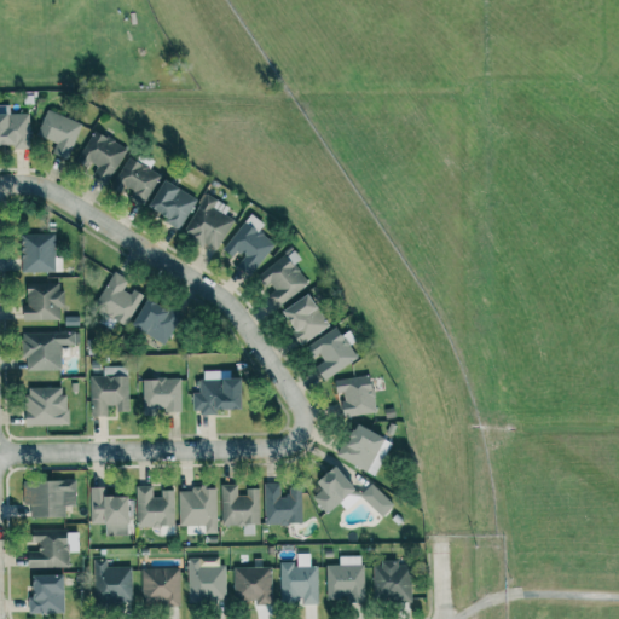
[(0,146),(28,146),(28,113),(10,114),(9,105),(0,104),(0,146)]
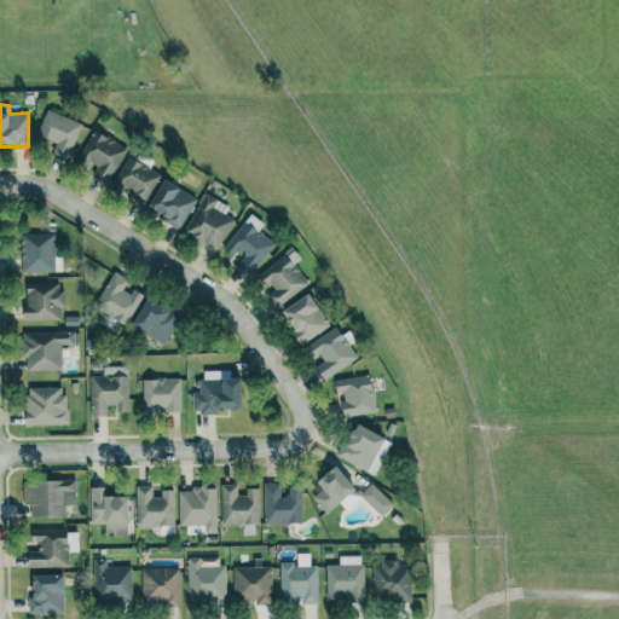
[(56,143),(52,152),(68,158),(81,123),(46,110),(36,136),(56,143)]
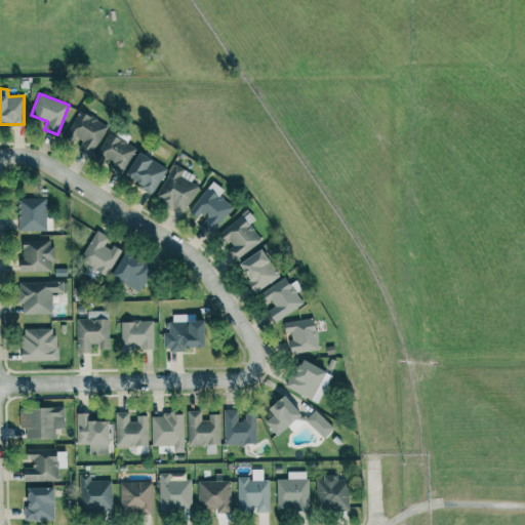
[(75,149),(91,157),(107,125),(79,111),(65,140),(76,146),(75,149)]
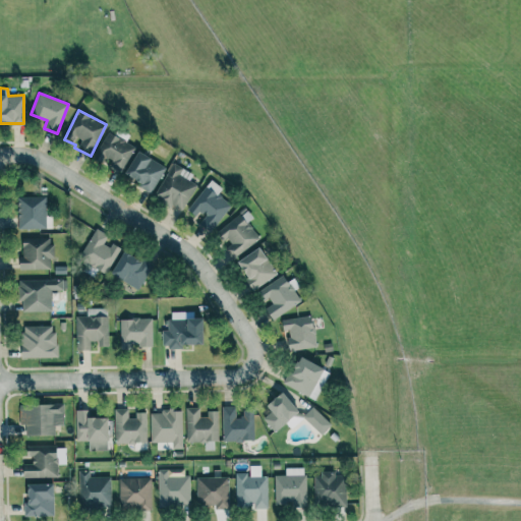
[(94,157),(108,165),(108,166),(119,172),(133,146),(108,131),(94,157)]
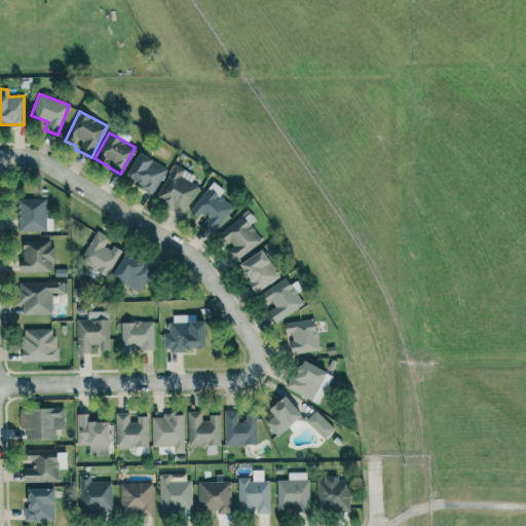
[(154,193),(166,166),(136,153),(124,179),(154,193)]
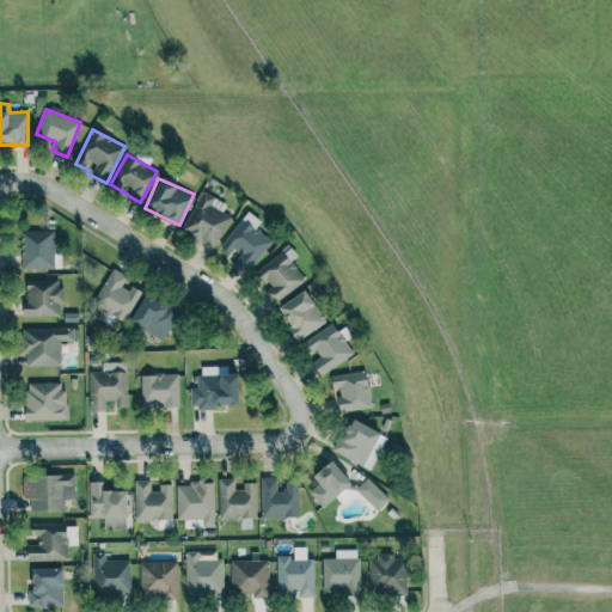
[(214,248),(231,218),(216,209),(221,201),(203,191),(179,232),(201,244),(202,240),(214,248)]
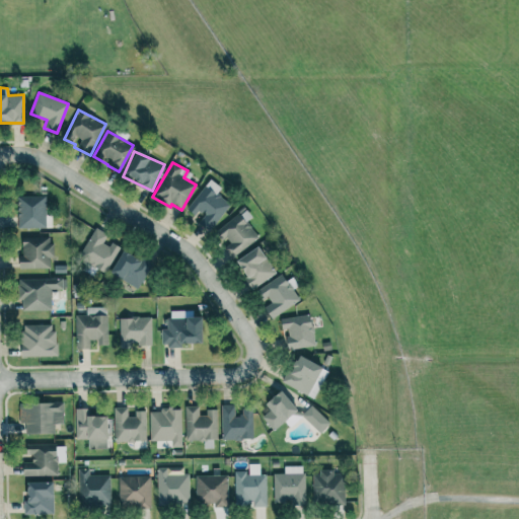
[(230,206),(217,193),(221,189),(211,179),(186,208),(197,219),(197,220),(208,230),(230,206)]
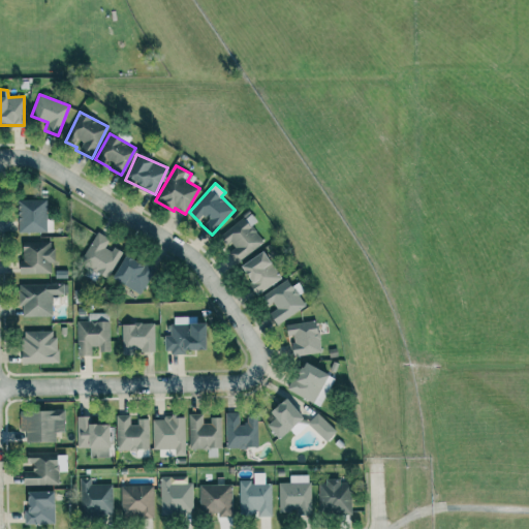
[(17,200),(18,232),(47,231),(45,199),(17,200)]
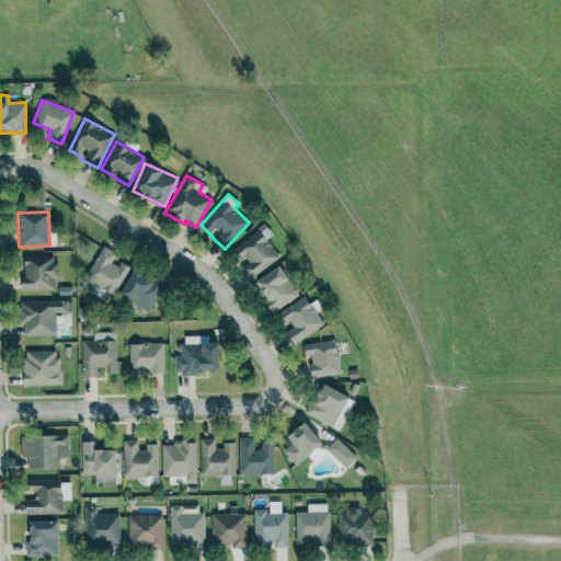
[(248,278),(279,258),(266,239),(272,236),(266,226),(231,250),(241,264),(239,265),(248,278)]
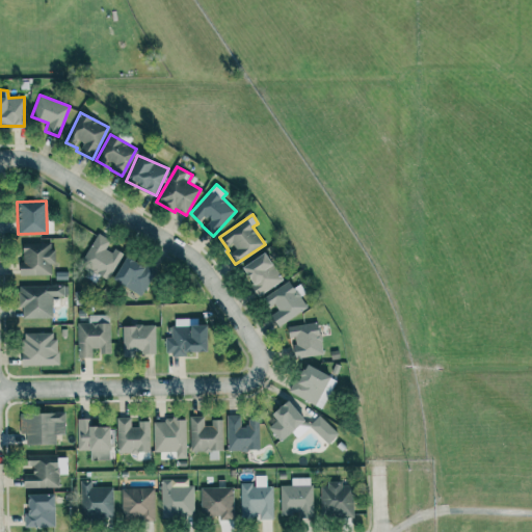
[(120,254),(106,247),(110,240),(97,233),(80,265),(107,278),(120,254)]
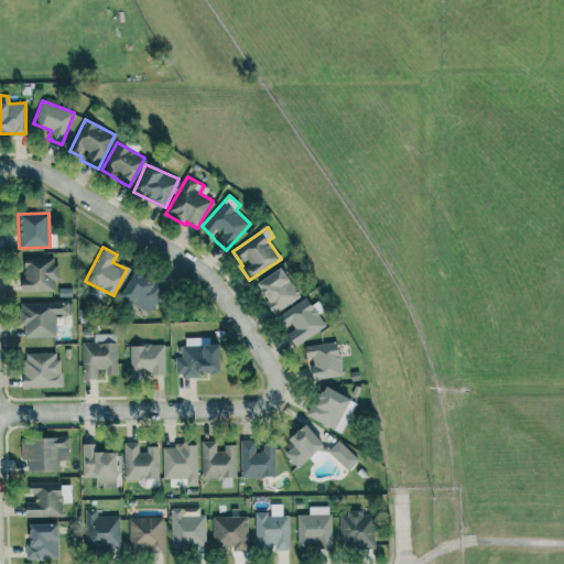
[(22,292),(54,292),(54,280),(56,280),(56,258),(21,258),(22,292)]
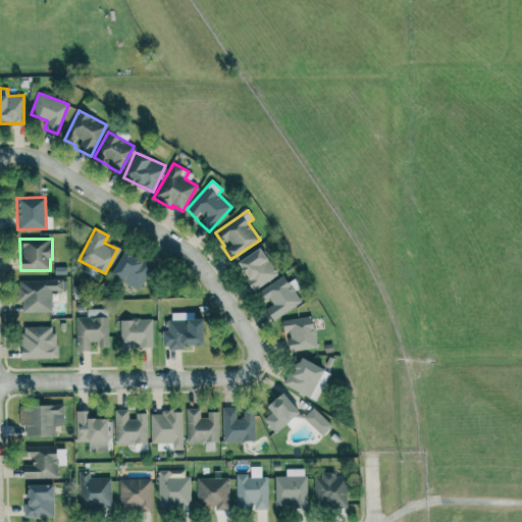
[(276,276),(261,248),(237,261),(252,290),(276,276)]
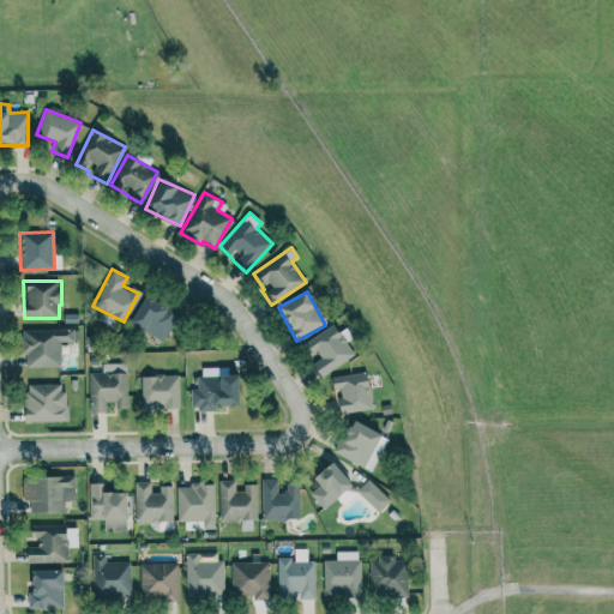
[(176,313),(144,296),(130,324),(162,341),(176,313)]
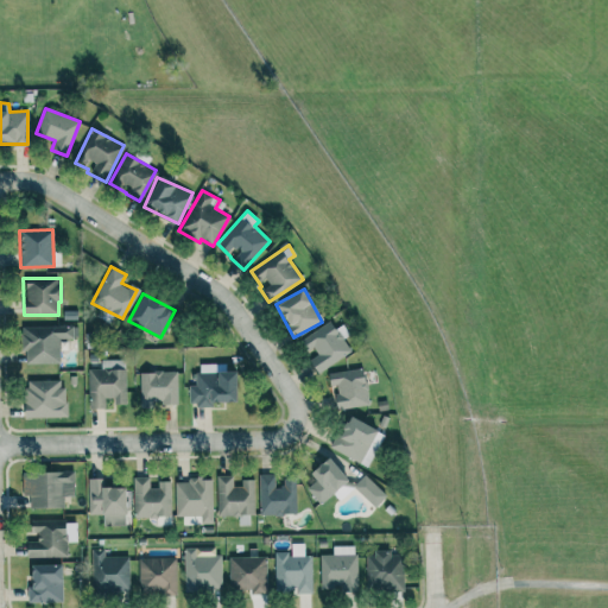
[(305,352),(312,348),(317,355),(309,361),(318,374),(352,352),(330,321),(299,342),(305,352)]
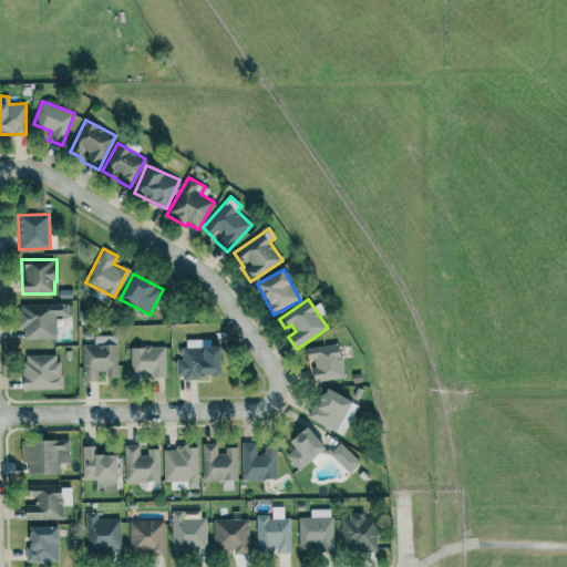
[(19,305),(19,328),(23,328),(23,339),(54,339),(55,316),(68,317),(68,305),(19,305)]
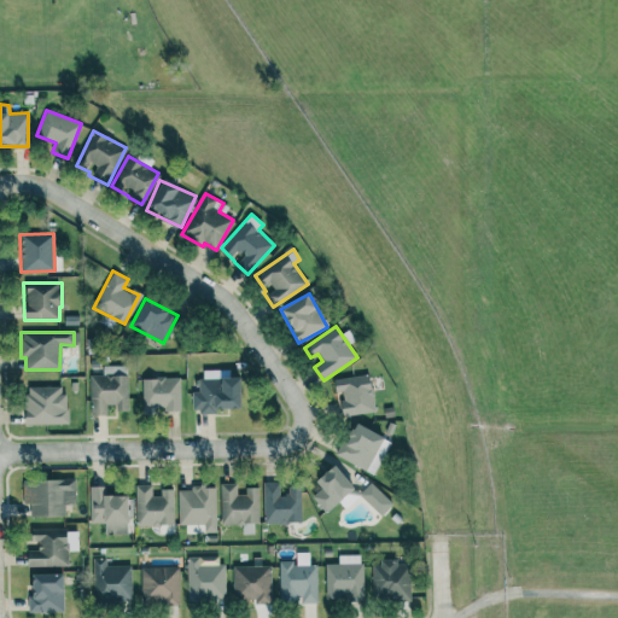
[(91,415),(106,415),(106,408),(128,408),(127,366),(103,366),(103,375),(89,375),(91,415)]
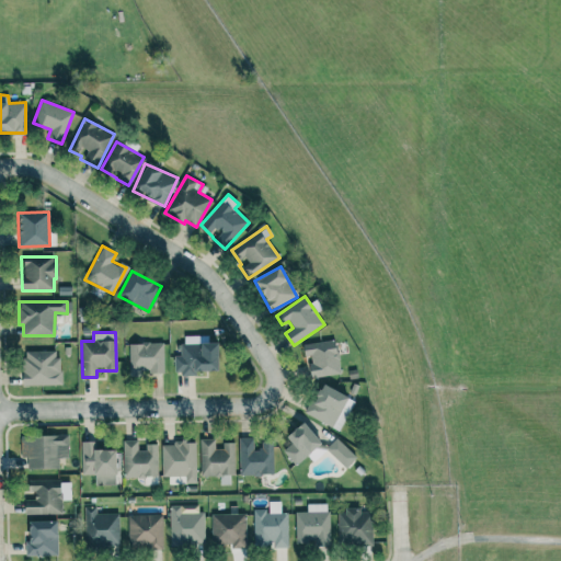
[(215,370),(215,343),(197,343),(197,336),(182,336),(182,355),(174,355),(174,374),(197,374),(197,370),(215,370)]
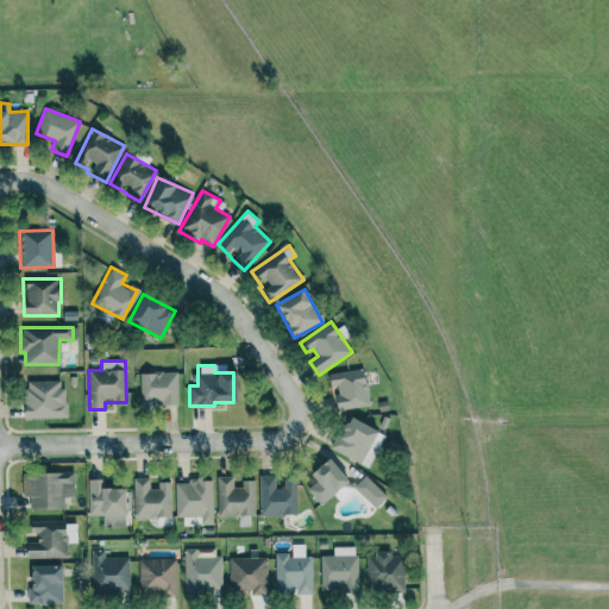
[(338,409),(369,406),(365,369),(328,374),(330,385),(336,385),(338,409)]
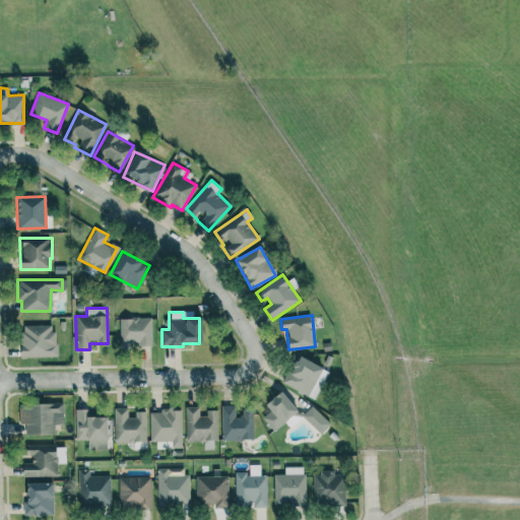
[(151,345),(151,318),(119,318),(120,346),(151,345)]
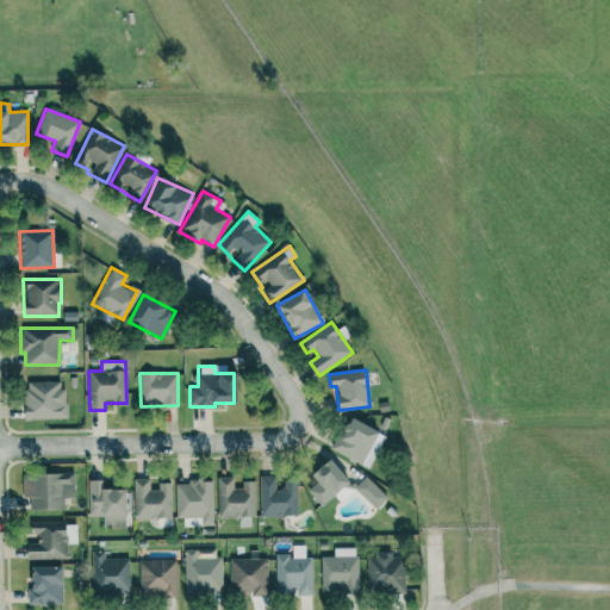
[(64,381),(24,381),(24,419),(64,418),(64,381)]
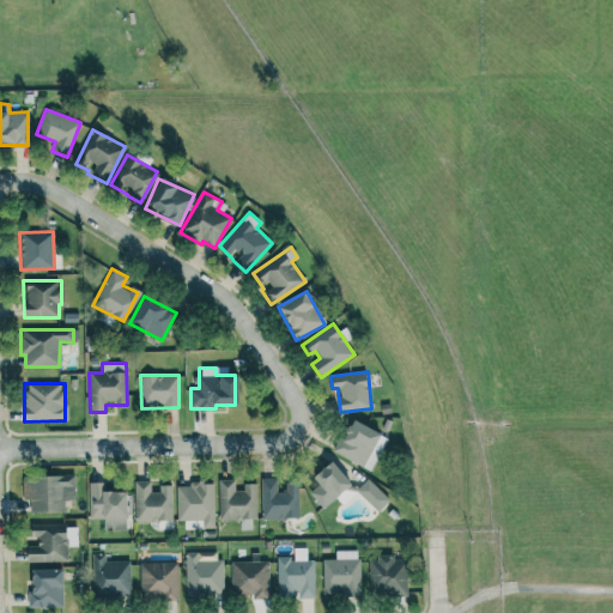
[(381,435),(351,418),(333,451),(370,472),(381,451),(374,448),(381,435)]
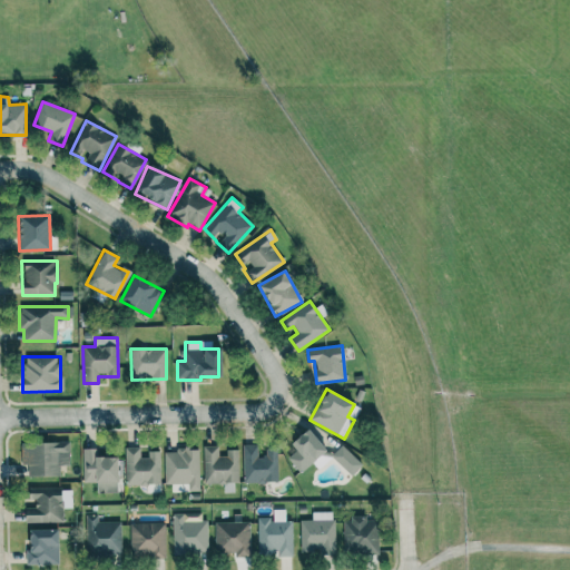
[(295,451),(287,458),(298,472),(325,452),(308,429),(290,443),(295,451)]
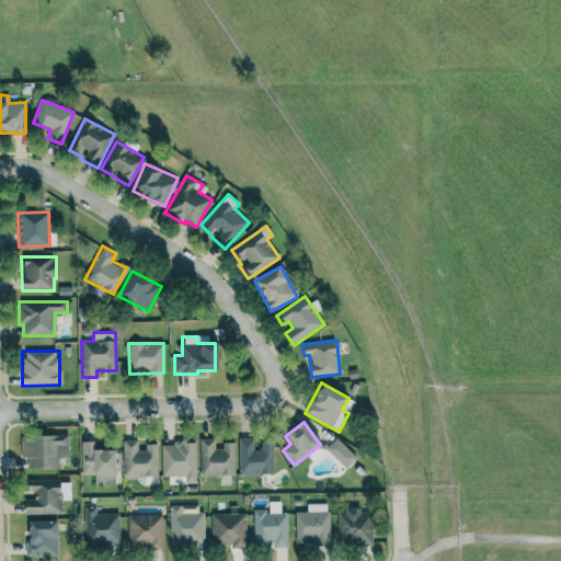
[(21,457),(26,457),(26,469),(59,469),(59,458),(68,458),(68,435),(20,436),(21,457)]
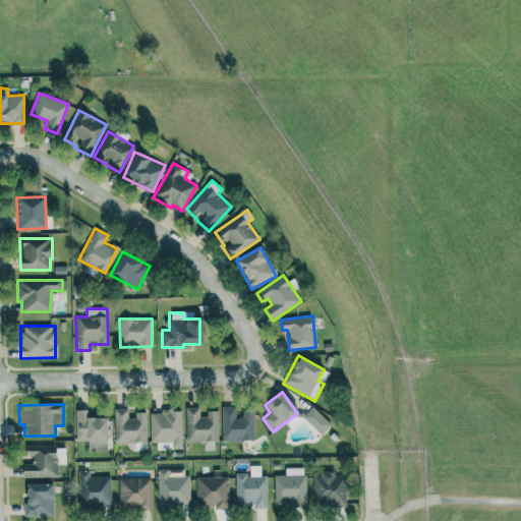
[(238,407),(222,406),(222,441),(253,442),(253,410),(238,410),(238,407)]
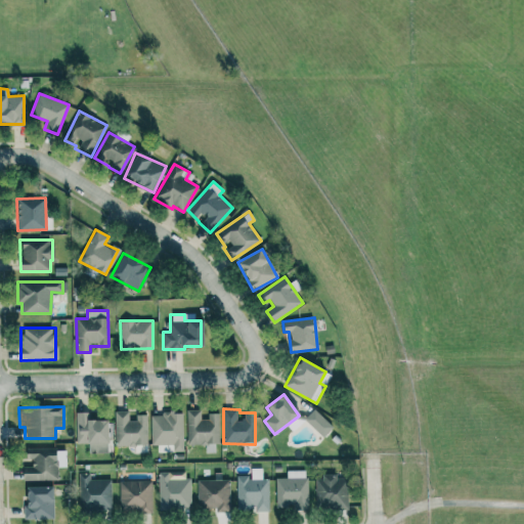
[(219,416),(201,416),(201,409),(186,409),(187,444),(219,444),(219,416)]
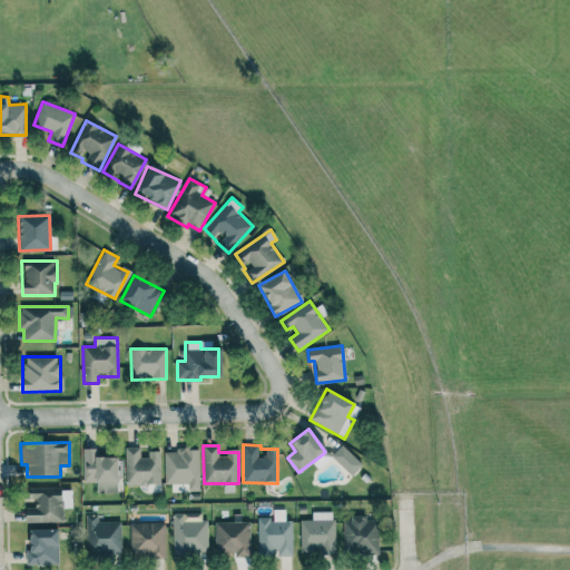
[(331,457),(352,475),(362,464),(342,445),(331,457)]
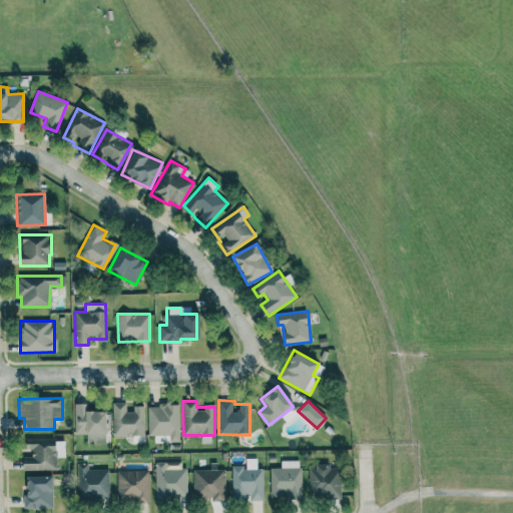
[(144,436),(143,408),(126,409),(125,402),(111,403),(112,437),(144,436)]
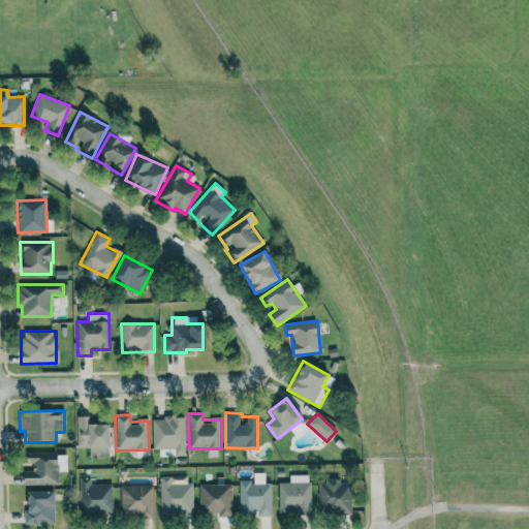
[(75,416),(76,447),(89,447),(89,458),(109,458),(107,424),(91,425),(91,416),(75,416)]
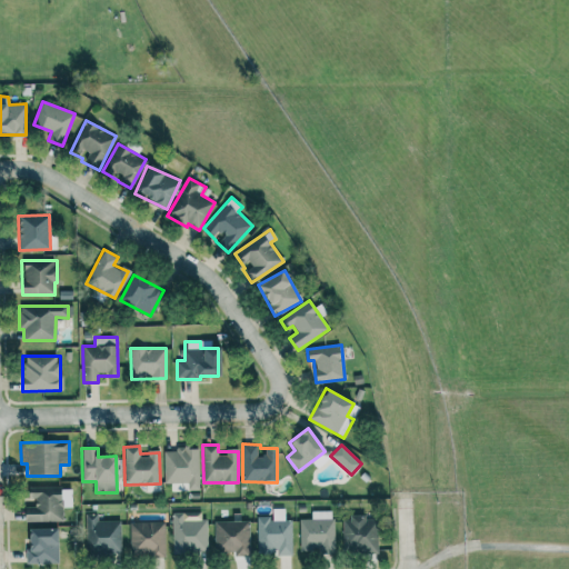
[(163,449),(163,483),(171,483),(171,491),(199,490),(198,448),(163,449)]
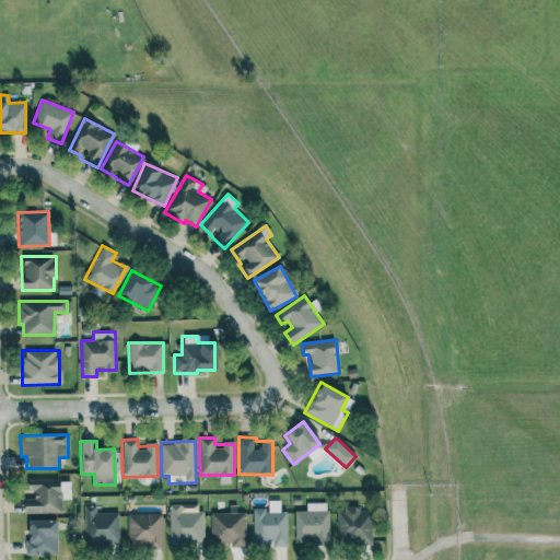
[(24,514),(61,514),(61,499),(70,499),(70,479),(31,479),(30,499),(24,499),(24,514)]
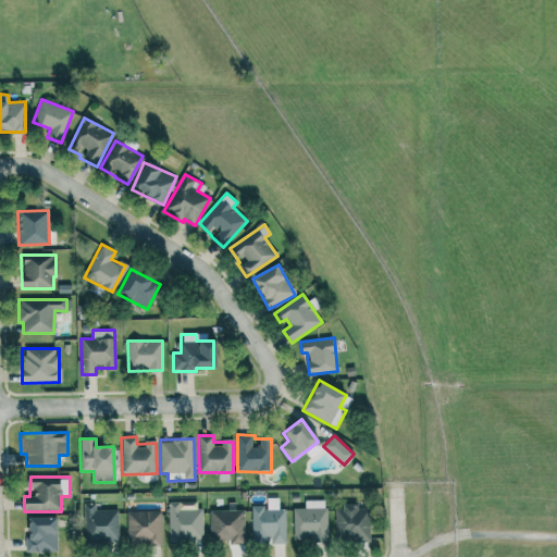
[(251,505),(252,543),(286,543),(285,509),(279,509),(279,498),(265,498),(265,505),(251,505)]
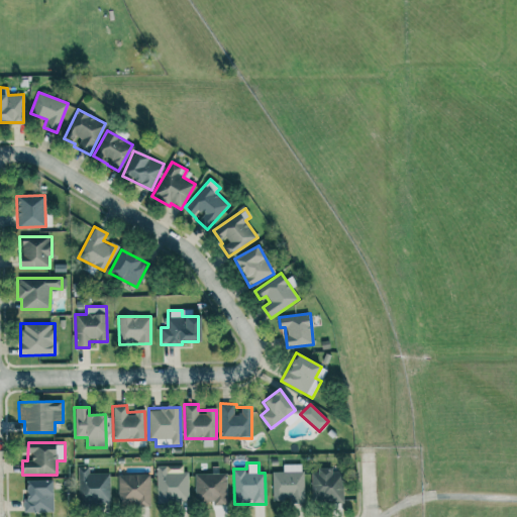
[(272,472),(273,500),(291,500),(291,502),(304,502),(303,464),(283,464),(283,472),(272,472)]
